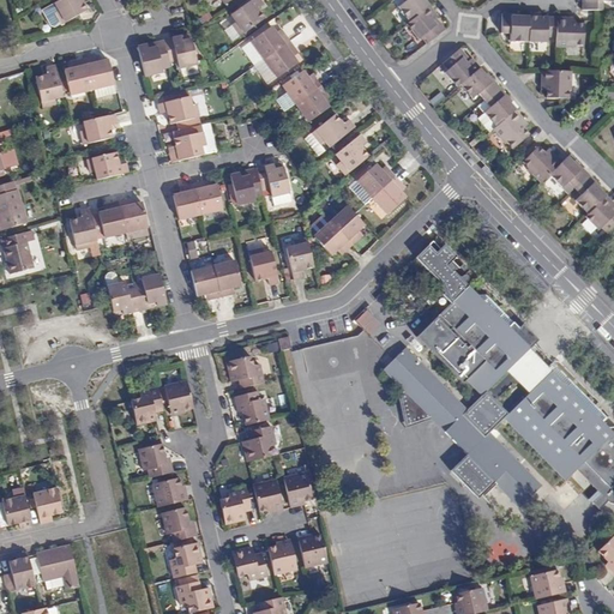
[(55,11),(61,24),(88,10),(82,0),(59,0),(55,2),(59,10),(55,11)]
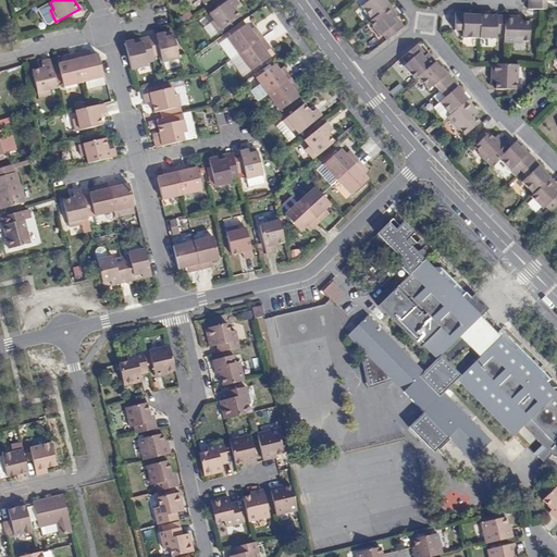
[(207,27),(213,36),(242,17),(235,8),(240,3),(237,0),(230,0),(211,13),(215,20),(207,27)]
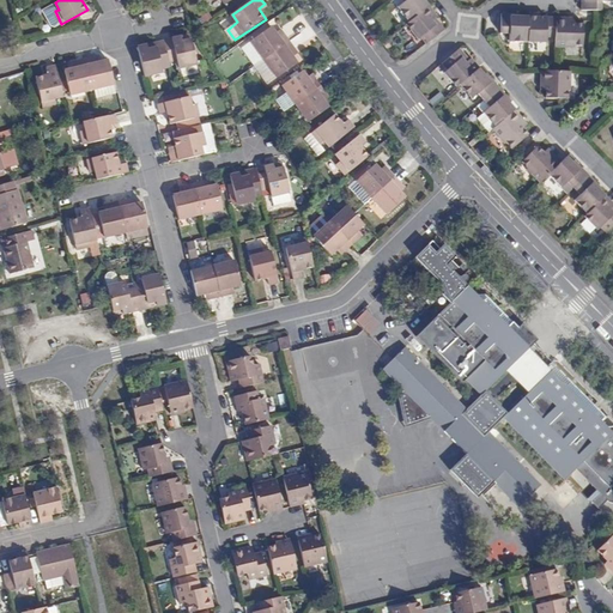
[(398,8),(408,23),(429,6),(424,0),(401,0),(404,4),(398,8)]
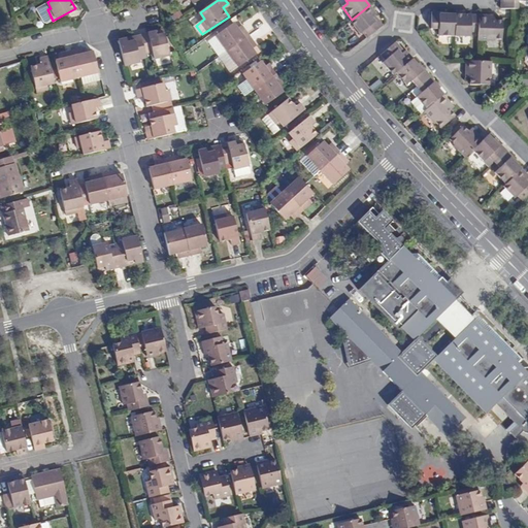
[(522,1),(522,0),(502,0),(503,0),(500,0),(500,3),(500,9),(514,9),(517,9),(517,1),(522,1)]
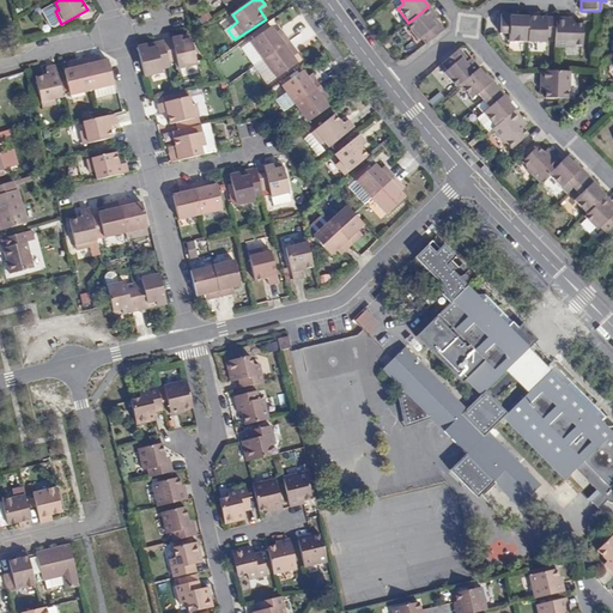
[(420,40),(424,46),(444,30),(439,24),(436,26),(432,22),(435,18),(437,17),(434,12),(429,6),(408,23),(406,24),(418,41),(420,40)]
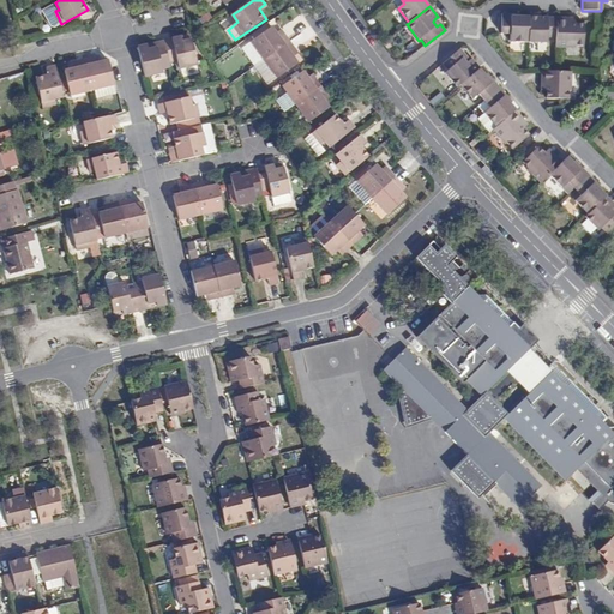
[(511,42),(529,42),(529,17),(521,17),(511,17),(511,14),(501,13),(501,36),(511,36),(511,42)]
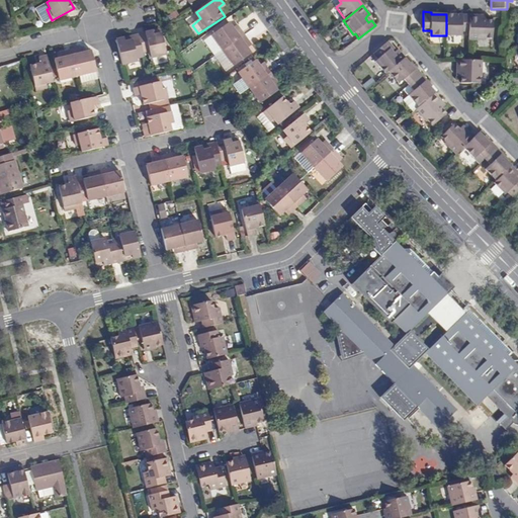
[(461,31),(469,31),(469,15),(457,14),(446,14),(446,35),(460,36),(461,31)]
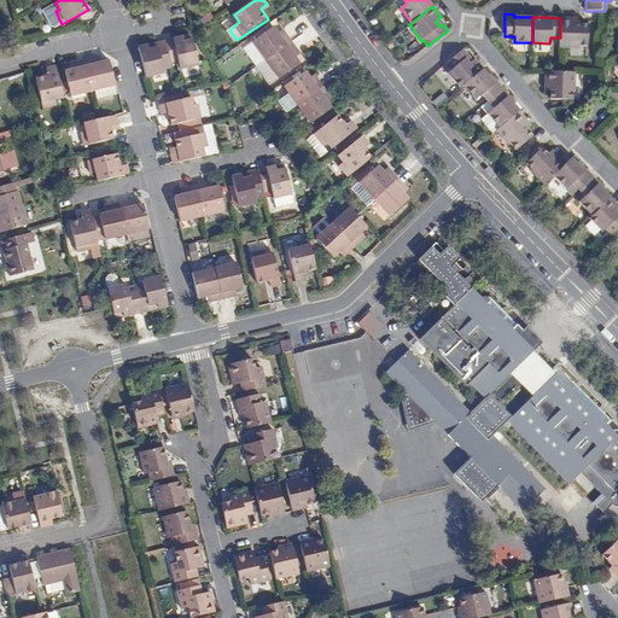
[(587,47),(587,24),(579,24),(573,24),(573,18),(566,18),(560,18),(560,38),(559,47),(587,47)]
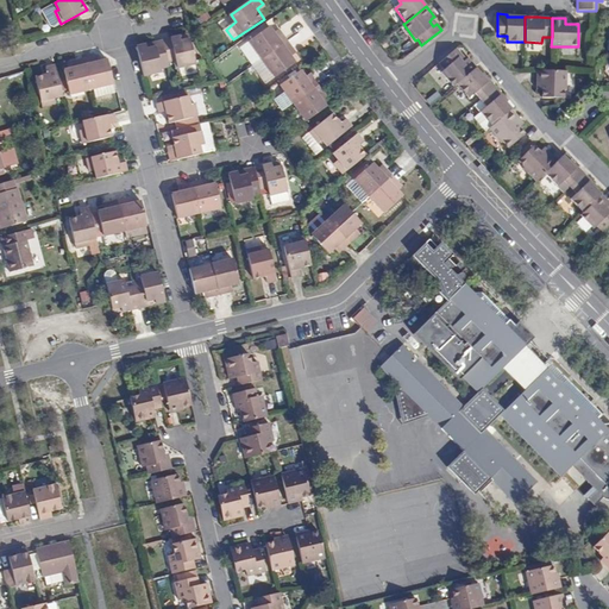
[(262,58),(290,39),(286,32),(282,33),(280,30),(275,33),(271,27),(250,42),(262,58)]
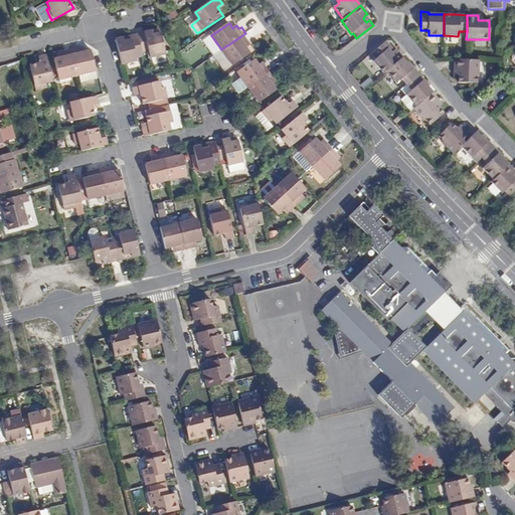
[(153,31),(137,34),(138,38),(141,52),(148,50),(150,57),(164,53),(160,33),(154,34),(153,31)]
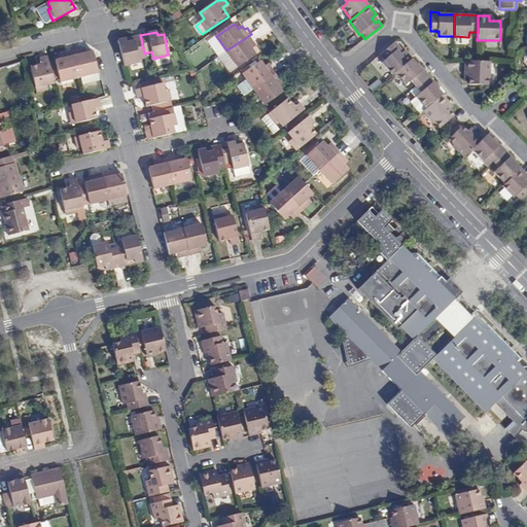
[(255,40),(251,34),(226,50),(238,66),(255,54),(252,48),(255,45),(253,42),(255,40)]
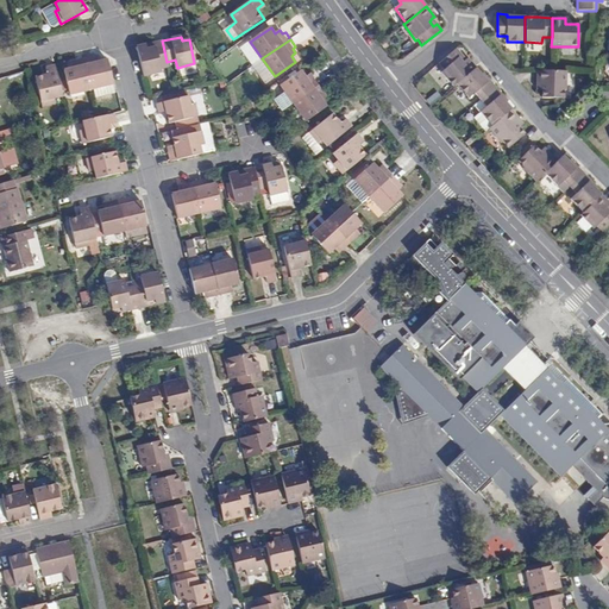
[(161,68),(168,67),(167,62),(163,45),(146,49),(146,44),(136,46),(143,75),(162,71),(161,68)]
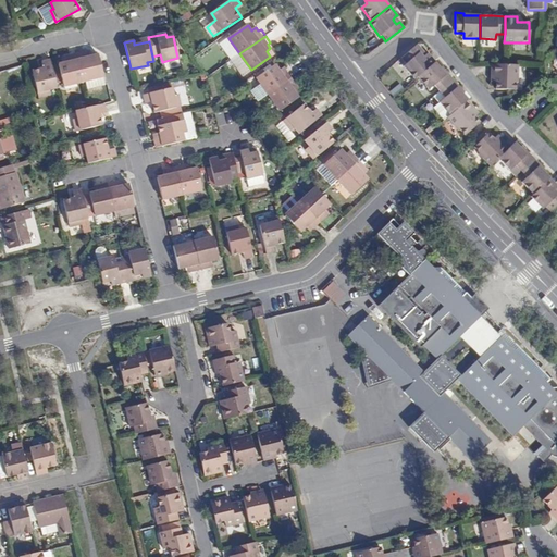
[(418,77),(435,62),(431,58),(428,53),(425,54),(423,58),(419,52),(422,50),(417,45),(400,59),(406,64),(404,66),(415,79),(418,77)]
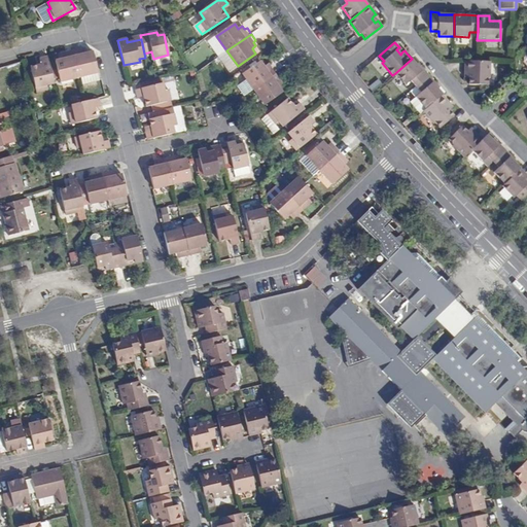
[(72,48),(78,76),(80,76),(82,82),(99,78),(93,49),(85,51),(84,47),(80,48),(79,46),(76,47),(72,48)]
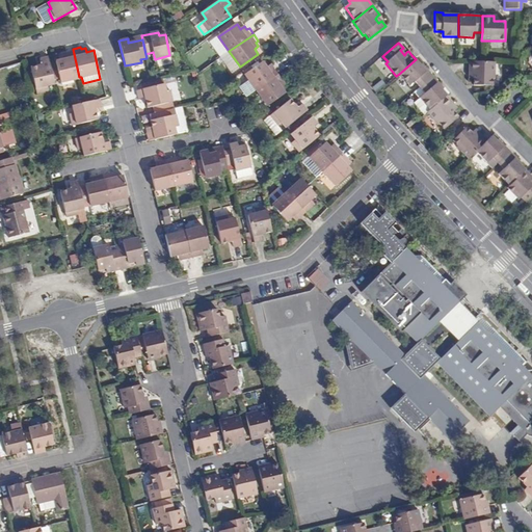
[(67,53),(61,54),(62,58),(54,59),(59,82),(79,77),(73,49),(65,50),(67,53)]
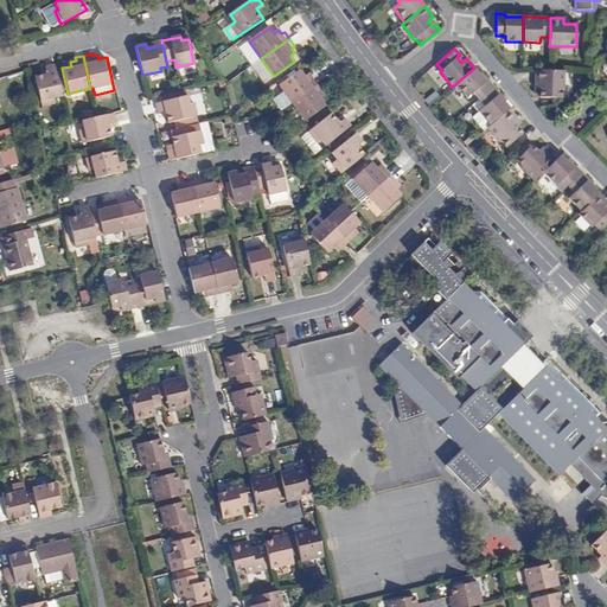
[(53,96),(62,95),(55,64),(45,66),(46,74),(34,77),(42,104),(55,102),(53,96)]
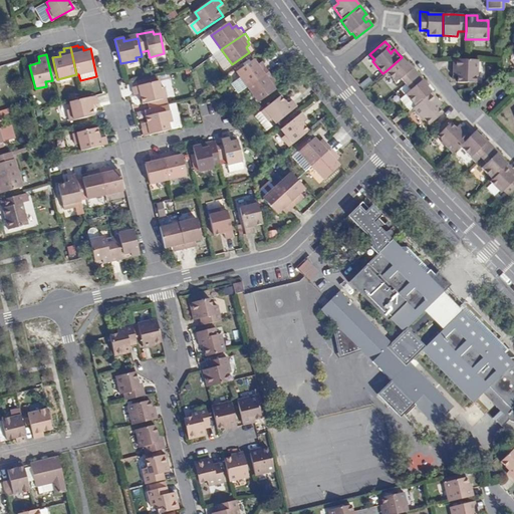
[(400,78),(406,84),(418,73),(413,67),(412,68),(407,63),(402,57),(386,71),(395,82),(400,78)]
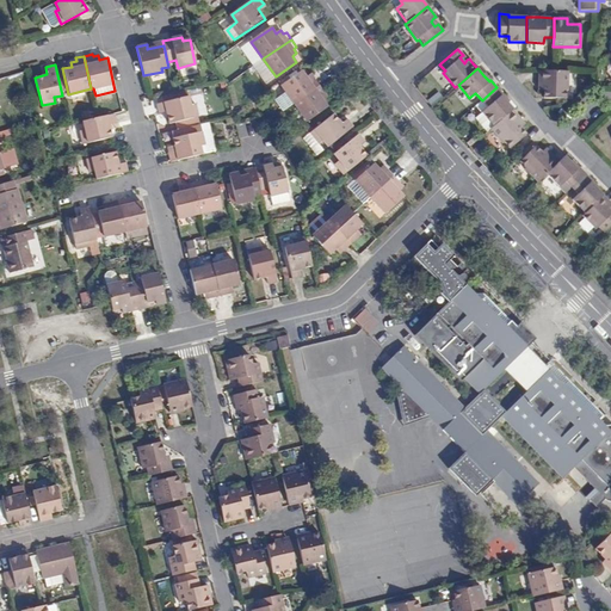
[(295,103),(321,84),(316,76),(314,79),(310,74),(307,78),(302,71),(281,85),(287,93),(276,100),(283,111),(295,103)]
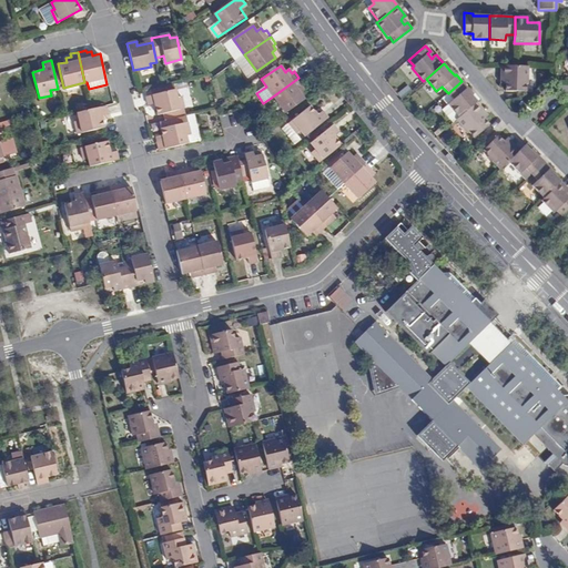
[(528,70),(528,67),(514,66),(498,66),(499,79),(506,78),(506,84),(506,88),(506,91),(526,92),(526,84),(528,84),(528,70)]
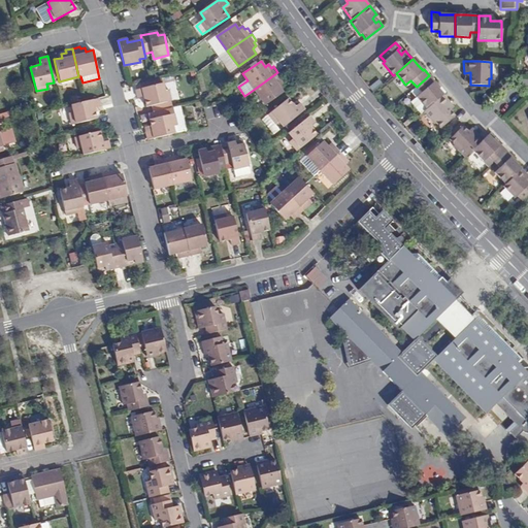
[(283,78),(277,72),(255,89),(265,104),(283,93),(278,87),(283,85),(279,80),(283,78)]
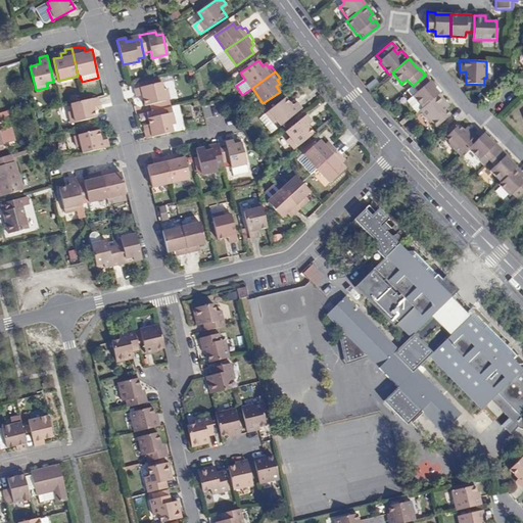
[(413,96),(423,108),(439,94),(432,87),(429,83),(431,81),(425,75),(413,86),(418,92),(413,96)]
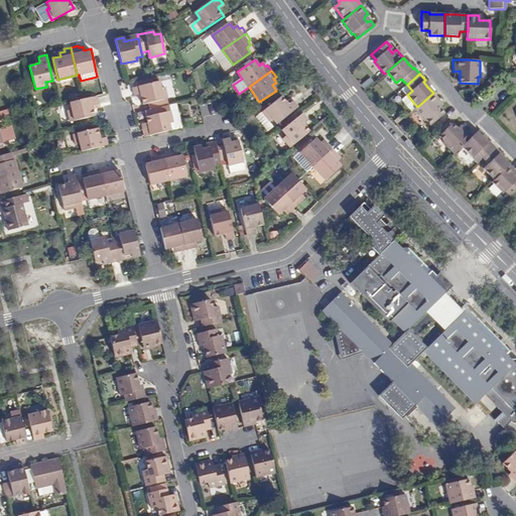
[(130,88),(132,97),(138,96),(140,104),(165,99),(163,88),(159,89),(158,82),(130,88)]
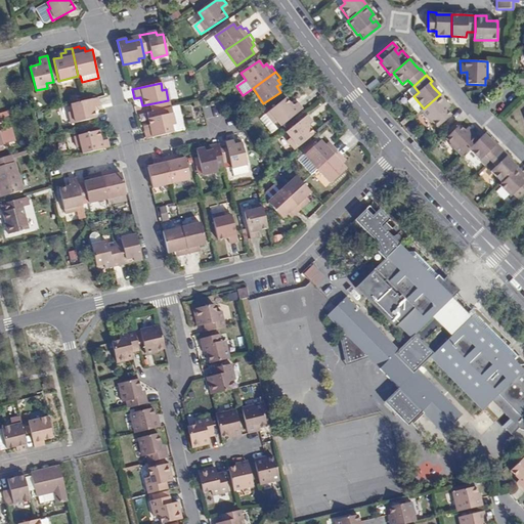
[(437,127),(451,116),(446,110),(444,106),(447,103),(444,99),(440,94),(424,108),(421,111),(432,123),(433,122),(437,127)]
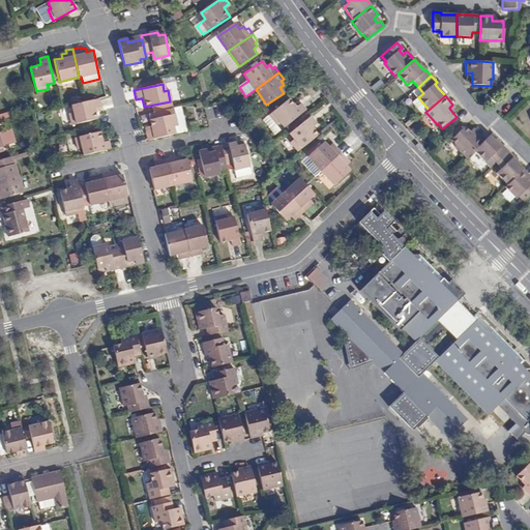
[(85,102),(74,105),(76,112),(71,113),(74,124),(98,119),(97,109),(104,108),(101,98),(85,102)]
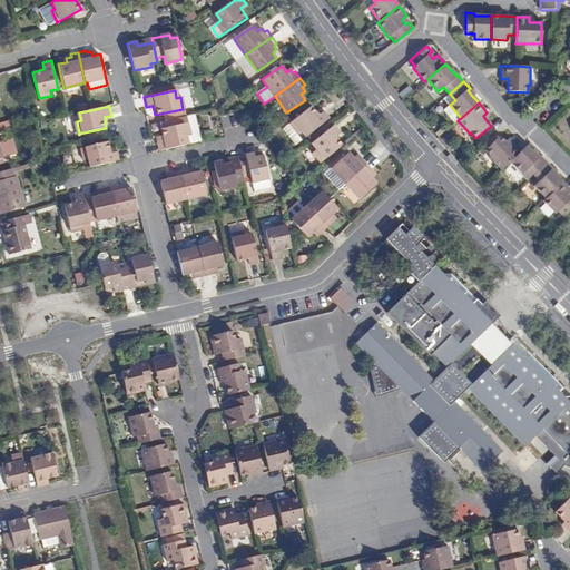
[(303,131),(305,136),(330,118),(324,111),(318,115),(312,106),(291,123),(298,134),(303,131)]
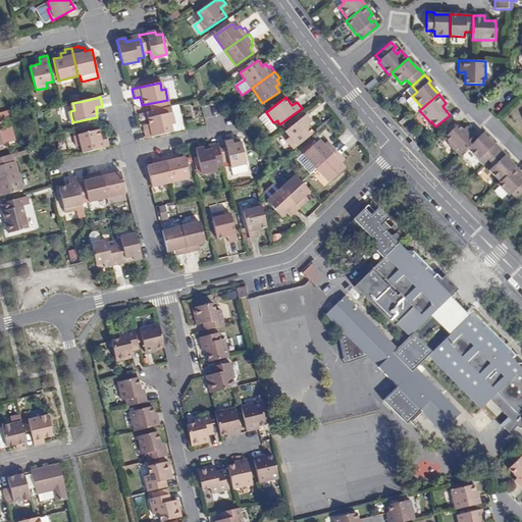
[(144,139),(171,133),(170,126),(173,125),(170,113),(146,119),(148,128),(142,131),(144,139)]
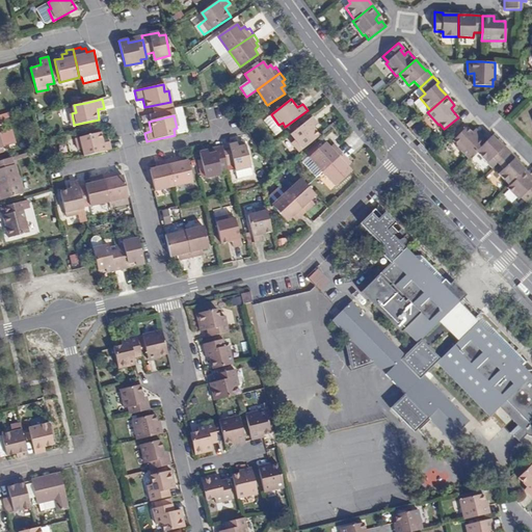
[(299,152),(320,135),(313,128),(318,124),(313,117),(291,134),(296,140),(293,143),(299,152)]
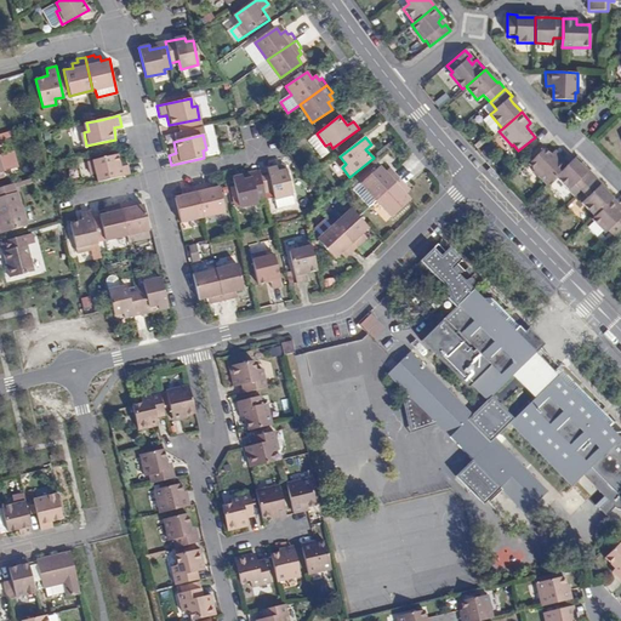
[(556,176),(568,164),(564,160),(559,155),(554,159),(551,154),(546,149),(530,164),(535,170),(534,171),(546,186),(556,176)]
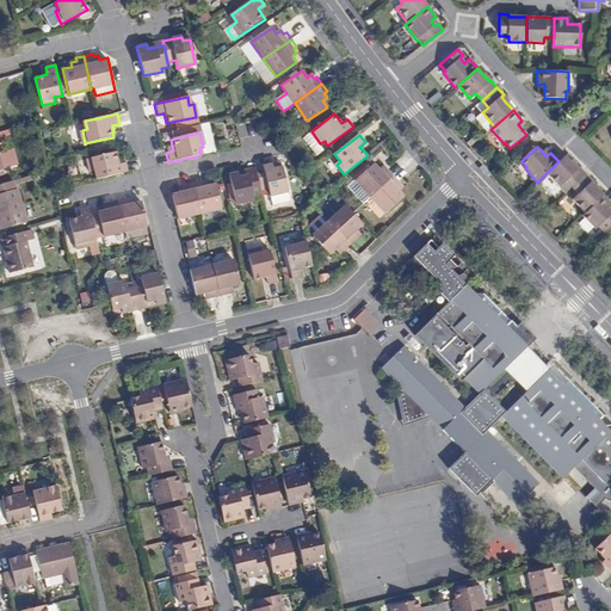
[(130,172),(128,161),(121,164),(118,152),(90,158),(92,172),(98,171),(99,179),(130,172)]
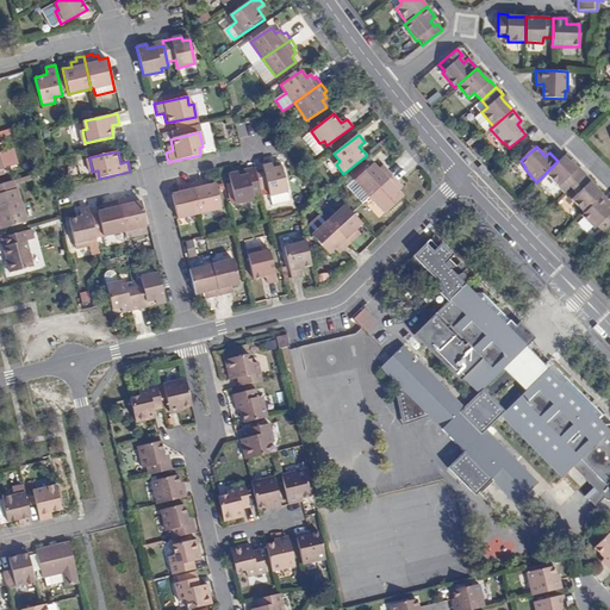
[(565,181),(571,187),(585,174),(578,167),(577,168),(572,165),(564,156),(558,161),(546,173),(559,186),(565,181)]
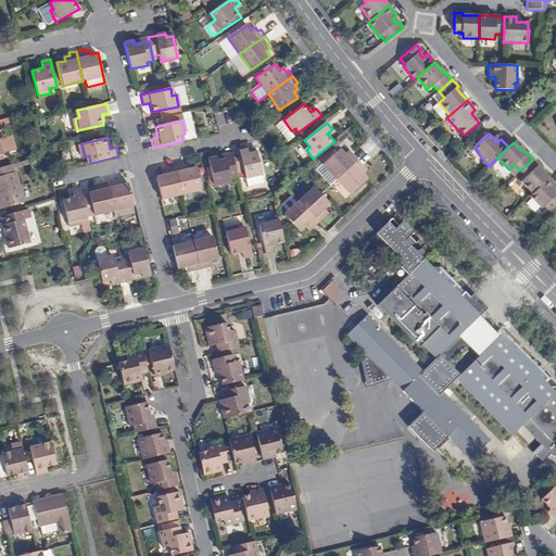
[(357,161),(361,158),(355,152),(353,154),(350,151),(346,153),(342,148),(324,164),(338,179),(357,161)]
